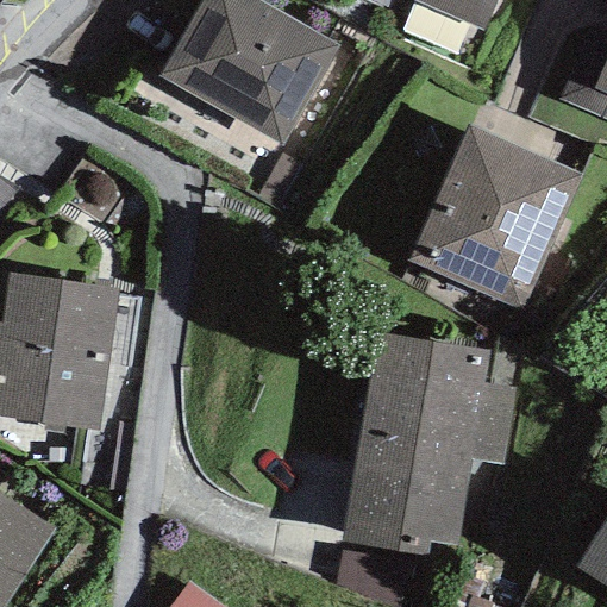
[(343,43),(264,0),(202,0),(161,75),(283,144),(343,43)]
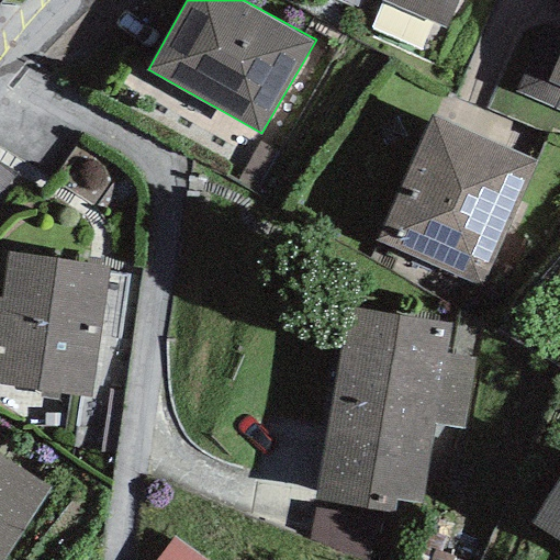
[(388,0),(446,26),(458,0),(388,0)]
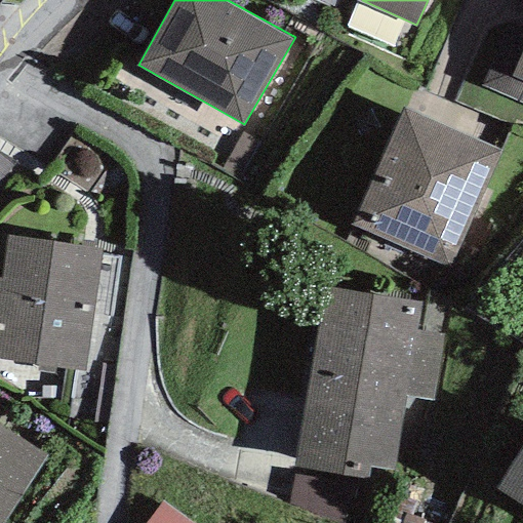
[(522,49),(512,75),(522,79),(522,49)]
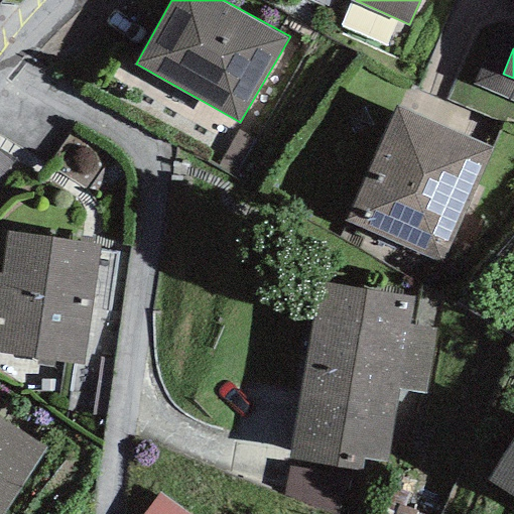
[(494,148),(399,107),(348,220),(441,261),(494,148)]
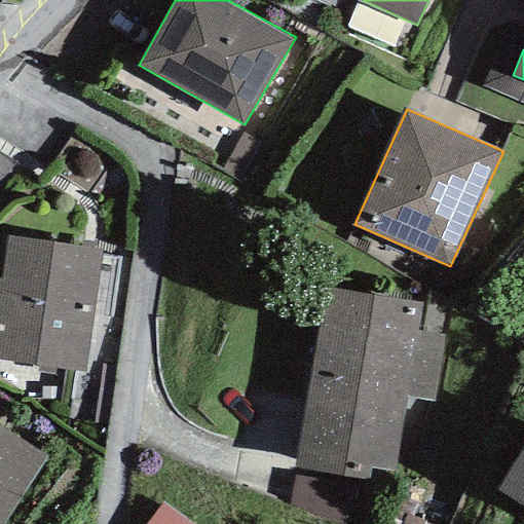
[(0,156),(0,181),(14,166),(0,156)]
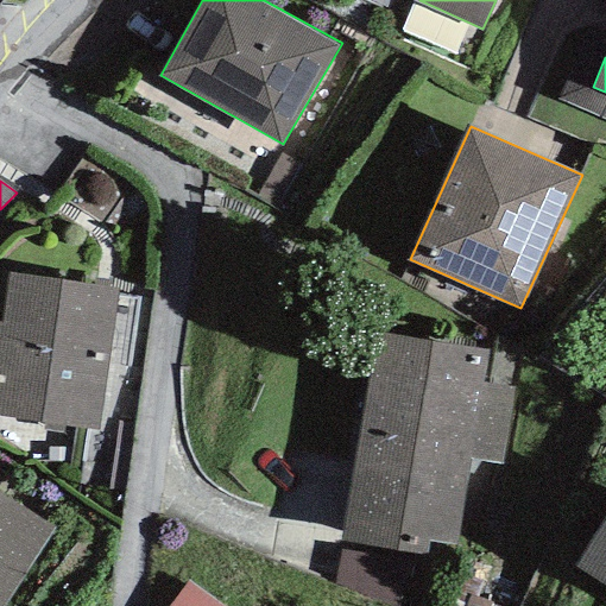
[(0,320),(0,415),(45,422),(44,430),(63,431),(64,424),(99,428),(117,288),(8,271),(2,320),(0,320)]
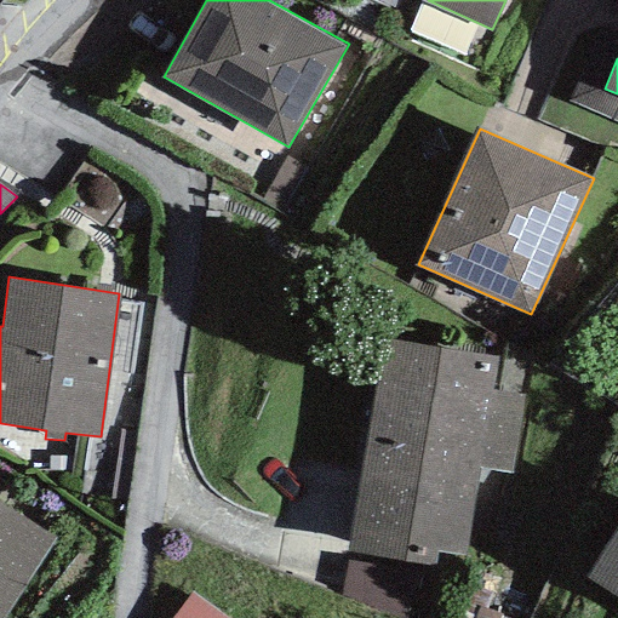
[(382,338),(350,551),(438,566),(439,551),(465,555),(481,468),(515,471),(521,393),(495,390),(499,356),(382,338)]
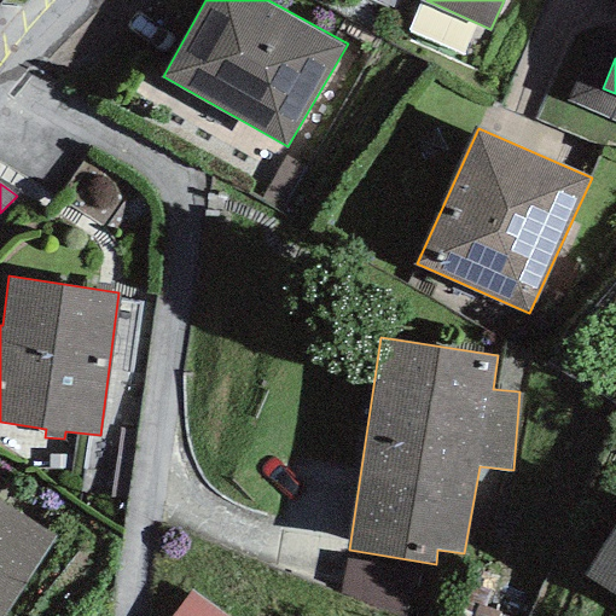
[(0,615),(1,615),(56,535),(0,499),(0,615)]
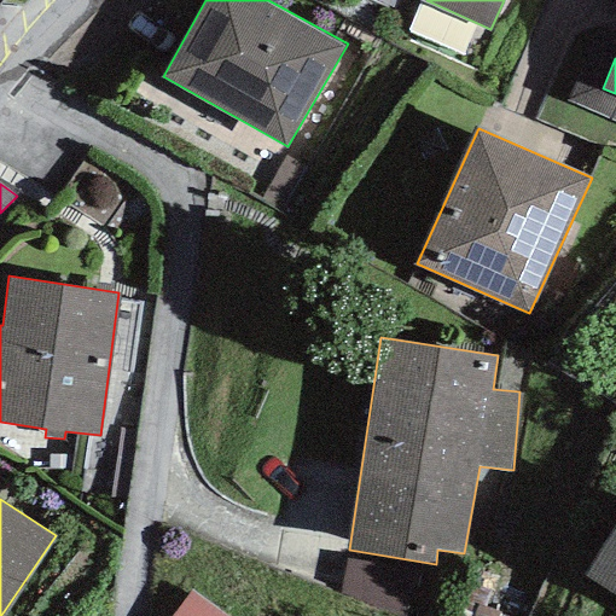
[(615,529),(587,574),(615,592),(615,529)]
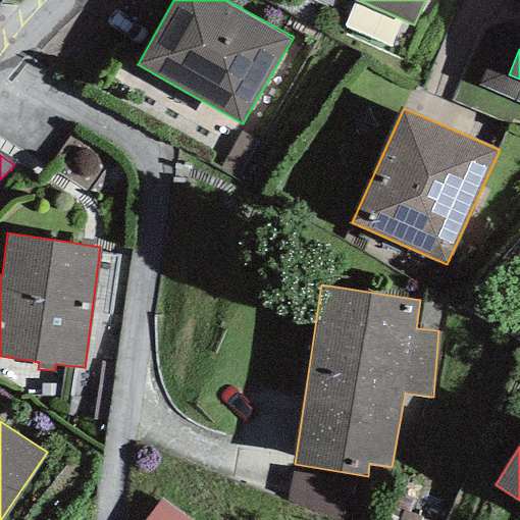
[(344,519),(361,519),(368,476),(295,464),(290,501),(344,519)]
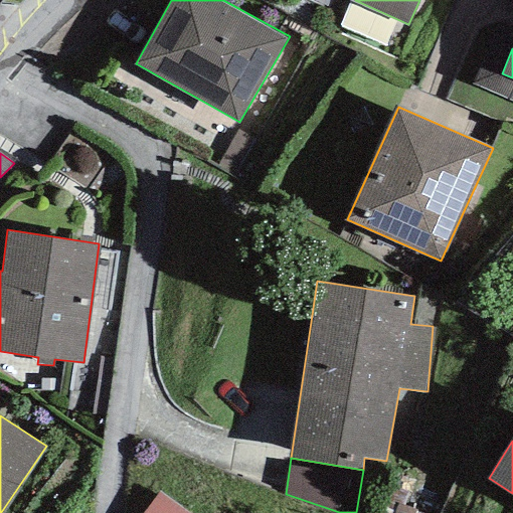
[(192,512),(160,490),(143,512),(192,512)]
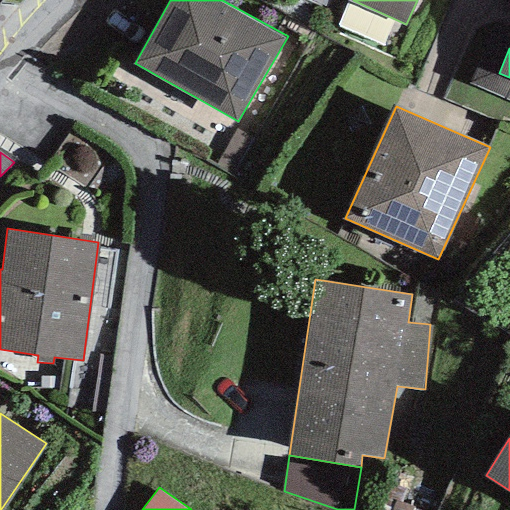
All buildings are outlined.
